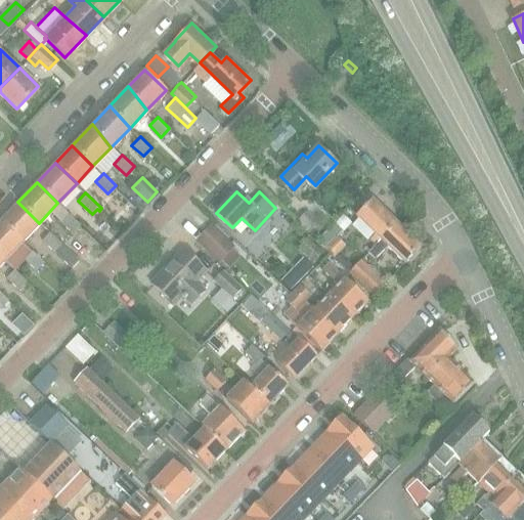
[(372,235),(378,241),(397,221),(373,197),(357,212),(376,230),(372,235)]
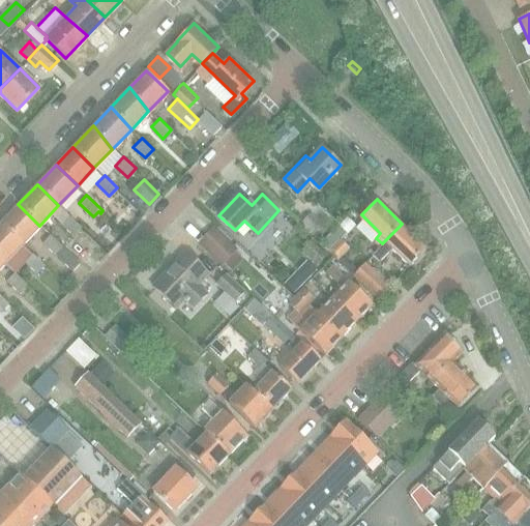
[(18,204),(0,222),(0,224),(21,244),(39,226),(18,204)]
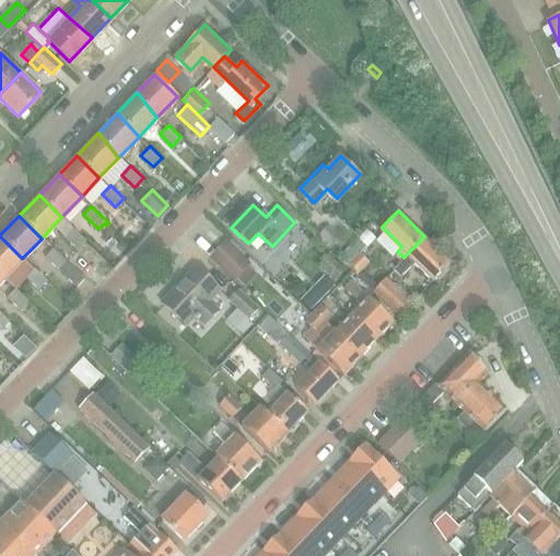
[(318,233),(336,248),(345,238),(327,222),(318,233)]
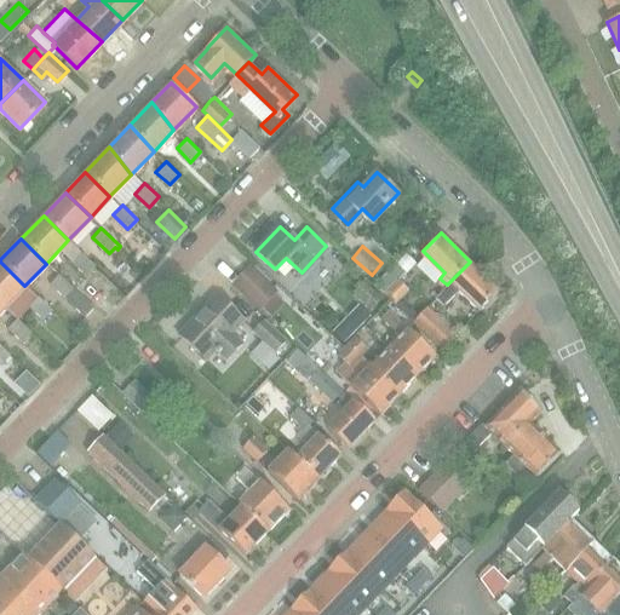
[(70,259),(86,274),(96,264),(80,249),(70,259)]
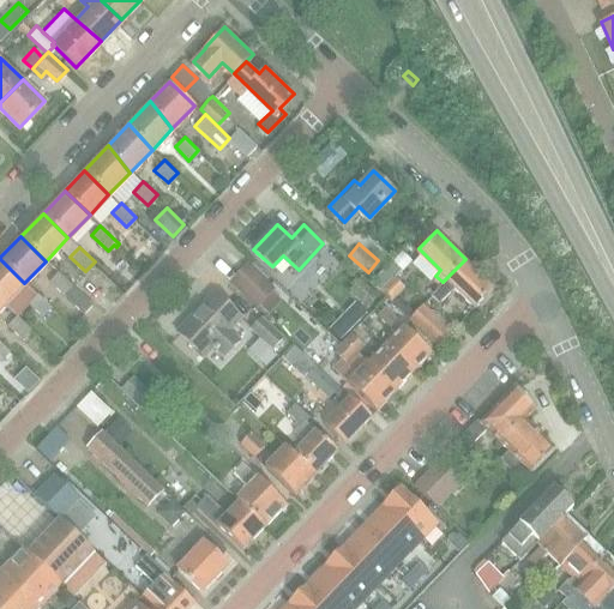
[(0,259),(0,302),(4,306),(24,283),(0,259)]
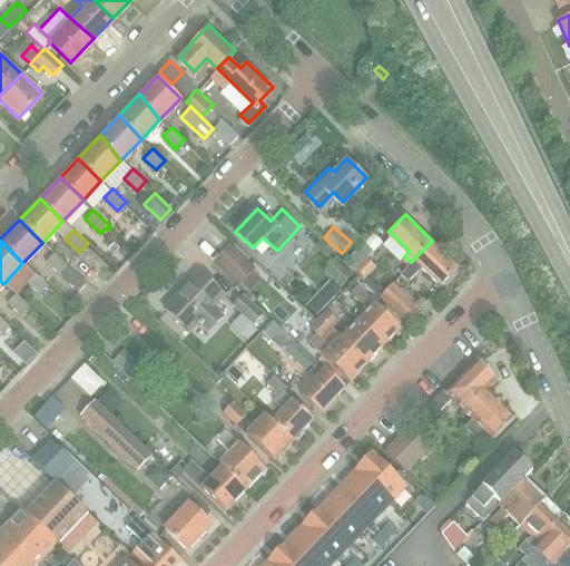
[(213,259),(237,283),(255,265),(229,241),(222,250),(213,259)]
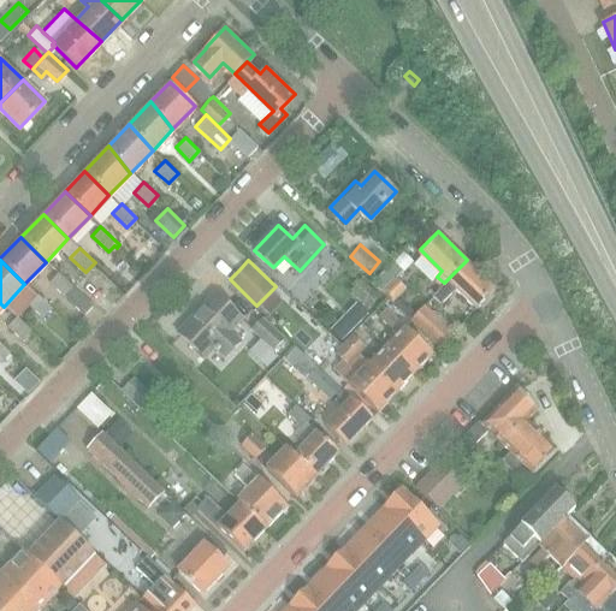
[(467,260),(444,283),(433,294),(442,301),(457,284),(478,304),(496,286),(467,260)]
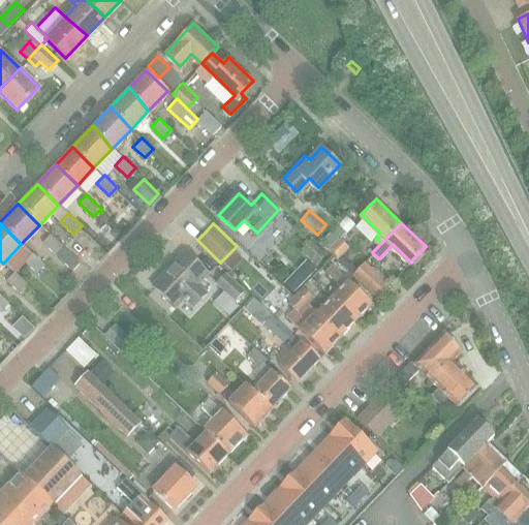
[(42,240),(72,269),(81,259),(51,232),(42,240)]
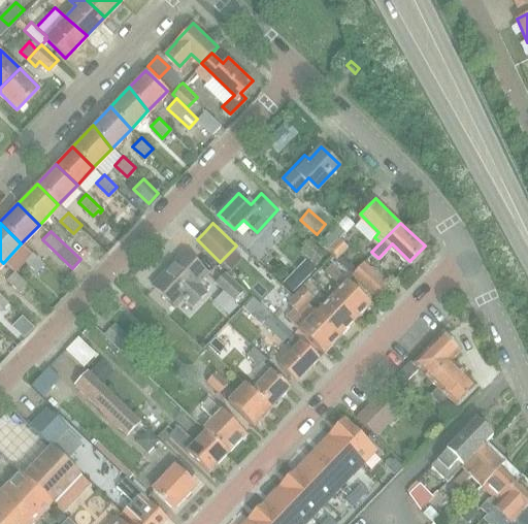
[(327,249),(336,257),(348,246),(339,236),(327,249)]
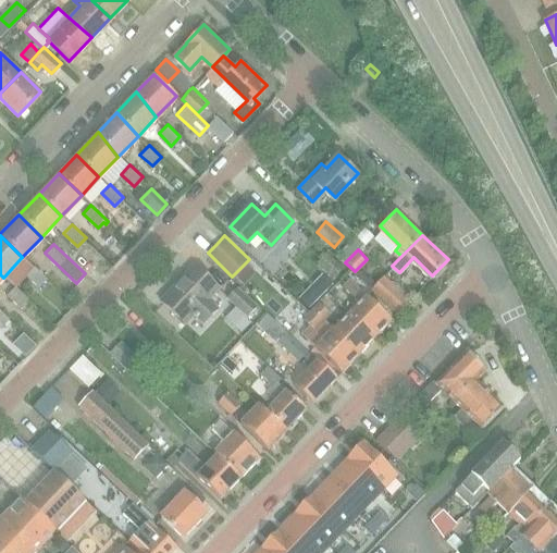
[(327,252),(318,261),(333,275),(343,266),(327,252)]
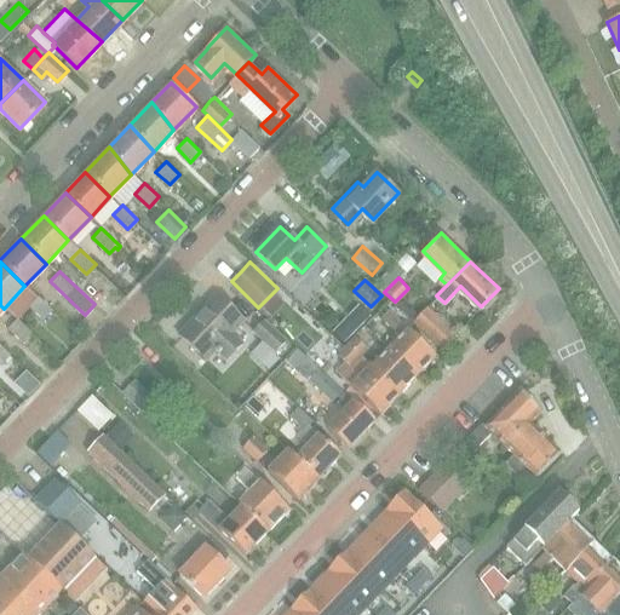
[(234,332),(245,320),(242,317),(216,292),(178,331),(205,357),(207,358),(217,350),(225,358),(245,342),(234,332)]
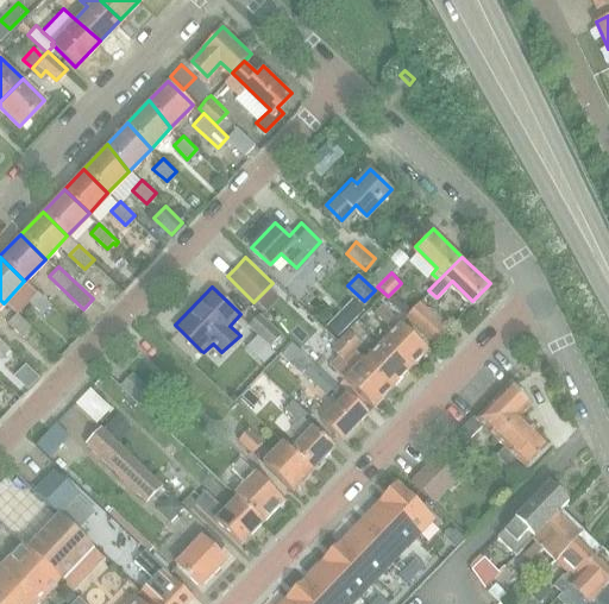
[(27,299),(42,313),(51,302),(37,288),(27,299)]
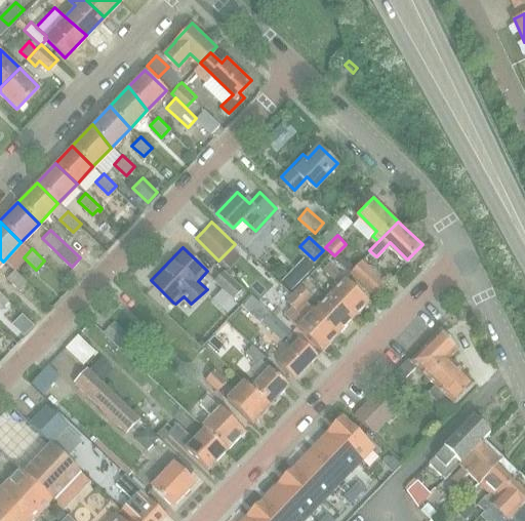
[(347,257),(341,264),(349,271),(355,265),(347,257)]
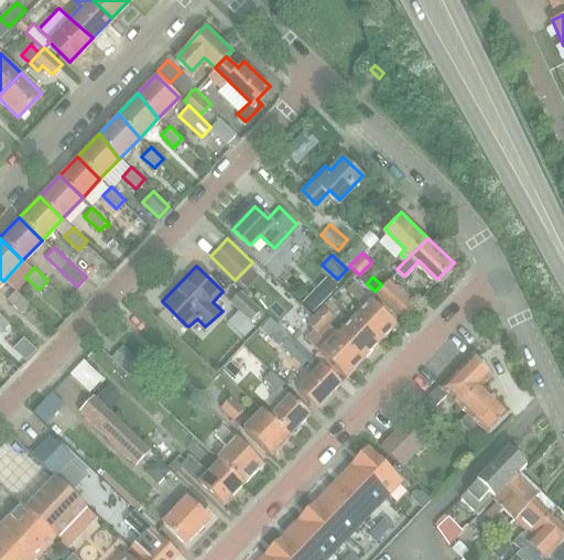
[(375,291),(401,316),(413,303),(387,278),(381,284),(375,291)]
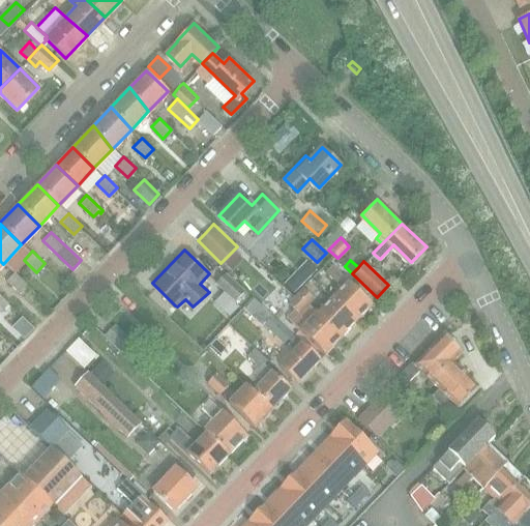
[(342,287),(332,296),(355,319),(372,303),(330,264),(325,271),(342,287)]
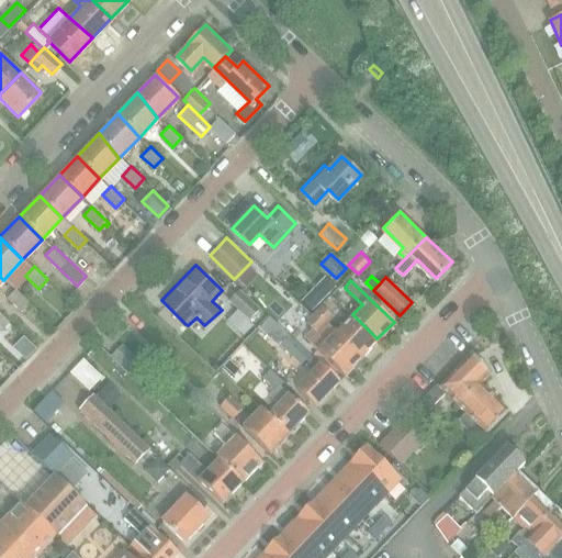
[(7,297),(20,308),(29,299),(15,287),(7,297)]
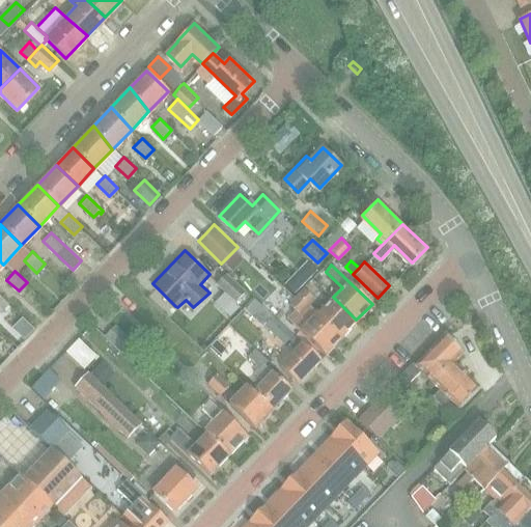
[(217,281),(235,300),(245,290),(226,272),(217,281)]
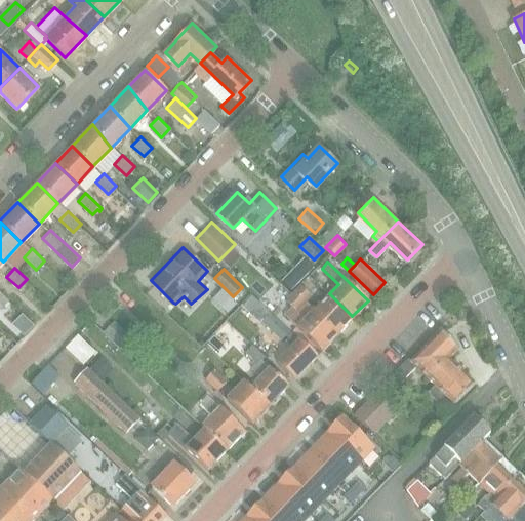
[(291,269),(280,280),(290,289),(300,278),(291,269)]
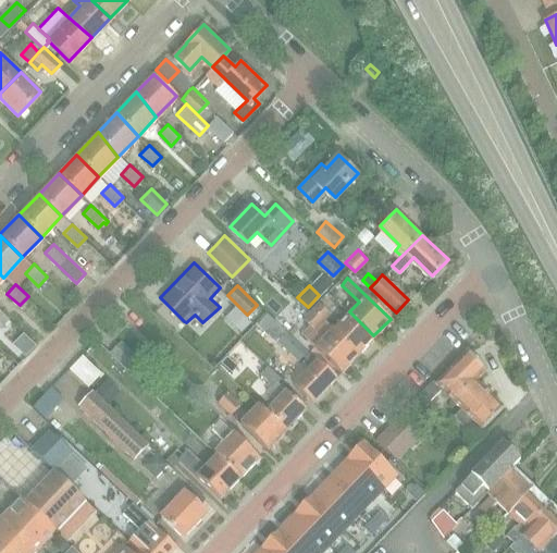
[(318,299),(311,307),(323,318),(331,311),(318,299)]
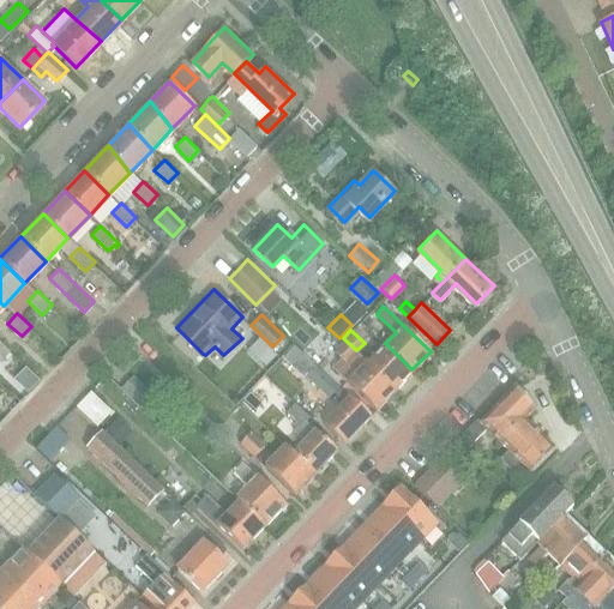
[(0,356),(1,359),(11,348),(0,338),(0,356)]
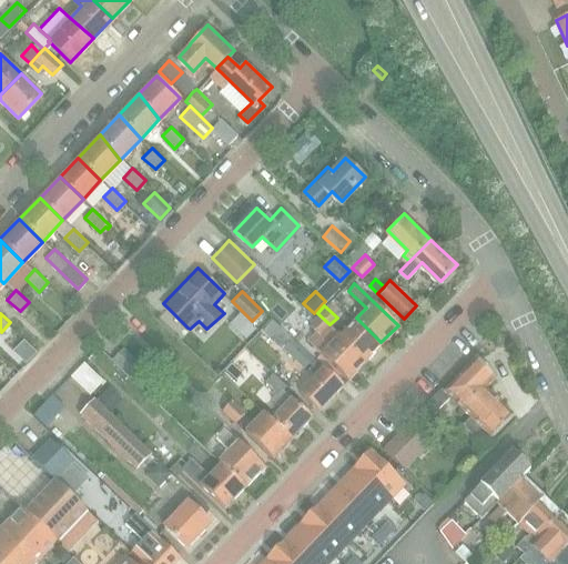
[(317,313),(308,322),(331,344),(322,353),(347,378),(365,360),(340,335),(337,333),(330,325),(317,313)]
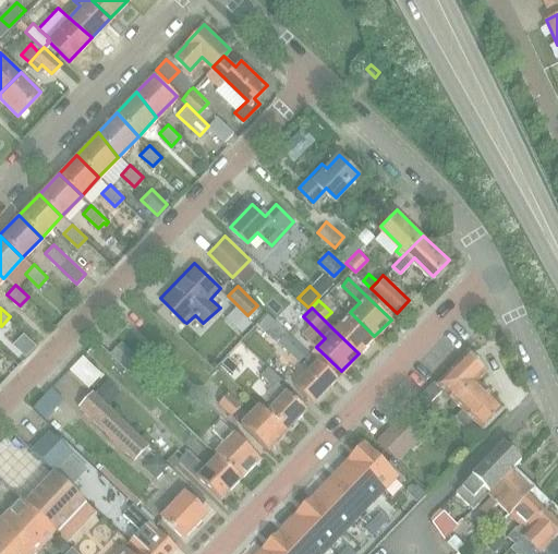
[(350,312),(334,328),(359,353),(374,336),(350,312)]
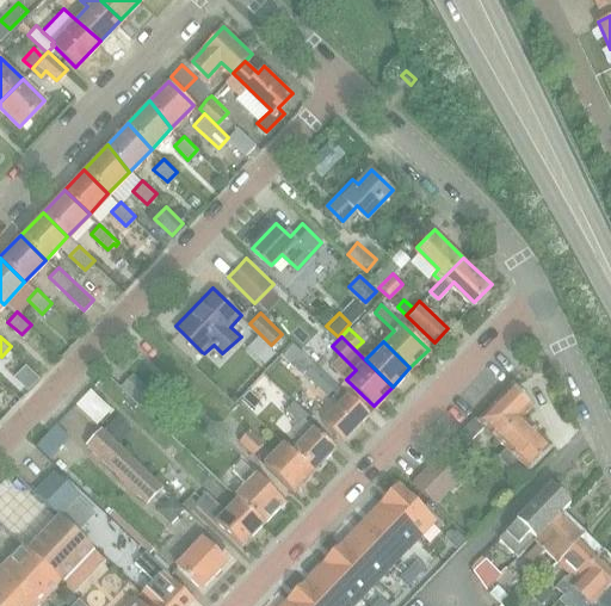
[(341,399),(321,420),(341,439),(366,413),(313,362),(303,371),(328,394),(332,389),(341,399)]
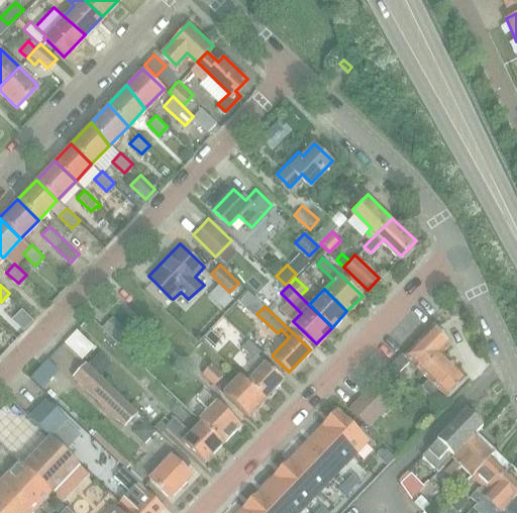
[(21,307),(12,316),(24,327),(33,318),(21,307)]
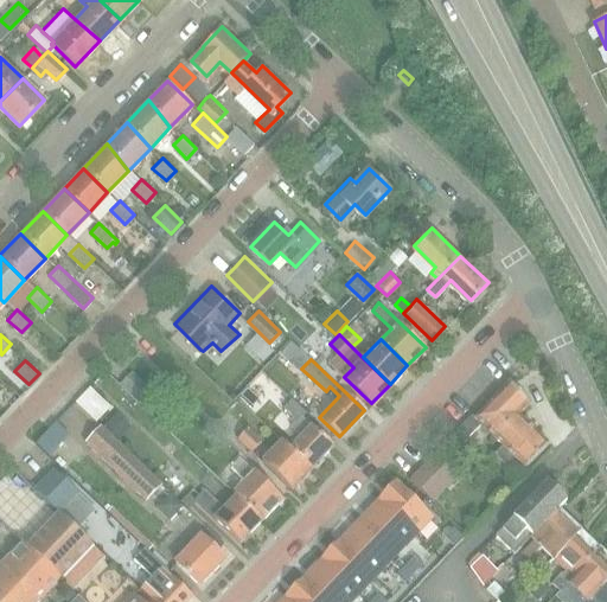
[(161,398),(132,367),(120,378),(151,409),(161,398)]
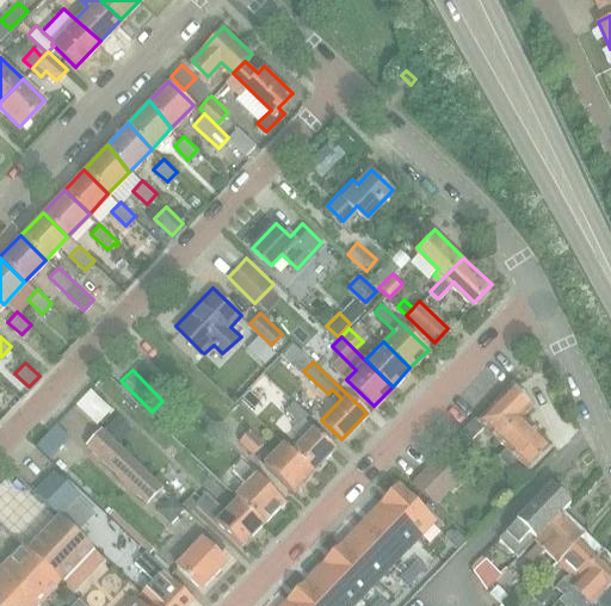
[(498,455),(510,468),(518,458),(529,468),(551,444),(522,415),(534,403),(512,383),(479,418),(475,414),(452,437),(463,446),(483,425),(506,446),(498,455)]
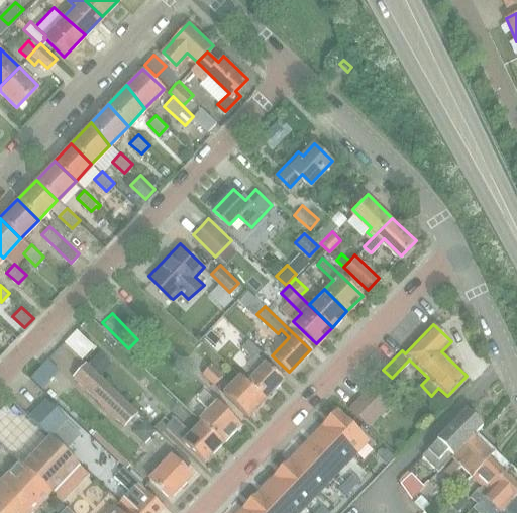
[(210,329),(205,334),(215,343),(220,338),(210,329)]
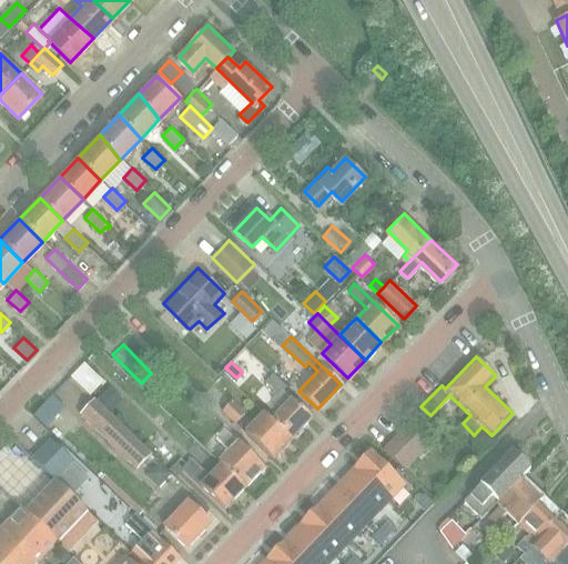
[(281,406),(271,418),(292,436),(311,416),(291,396),(292,395),(282,386),(285,383),(272,371),(265,379),(274,388),(271,391),(274,393),(271,396),(281,406)]
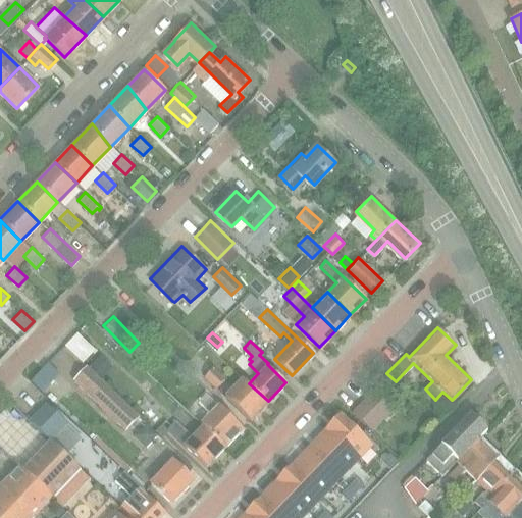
[(72,377),(112,416),(123,426),(137,413),(127,405),(127,404),(100,377),(113,364),(100,352),(87,365),(85,363),(72,377)]
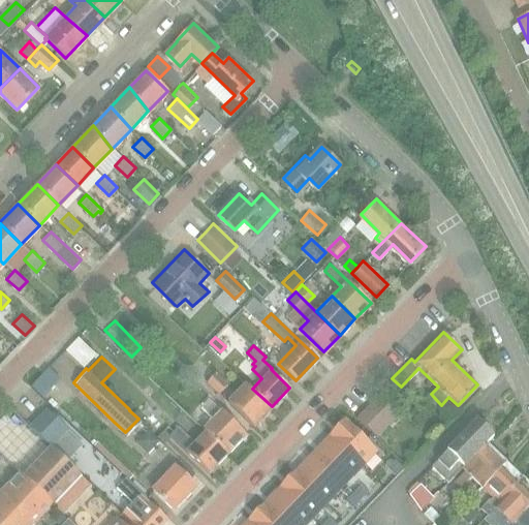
[(49,366),(30,385),(42,397),(60,378),(49,366)]
